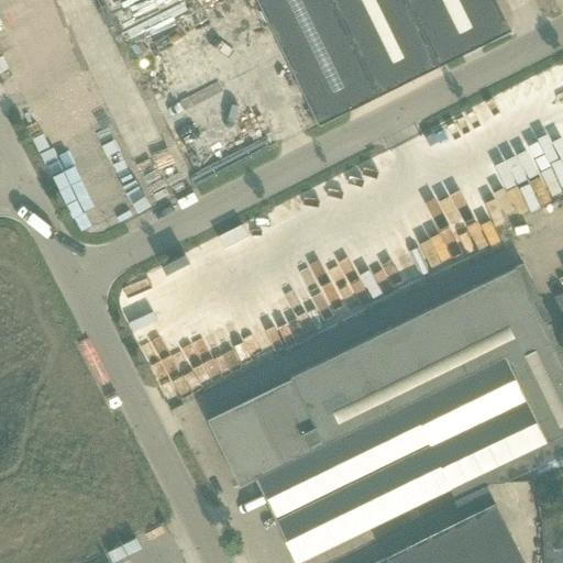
[(129,35),(208,3),(206,0),(114,0),(129,35)]
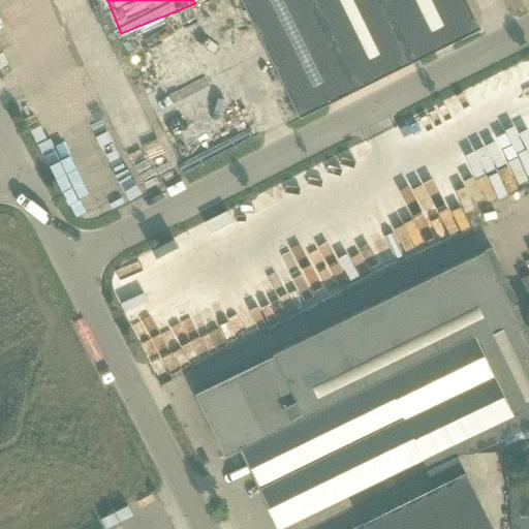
[(240,0),(299,119),(327,105),(325,104),(479,29),(464,0),(240,0)]
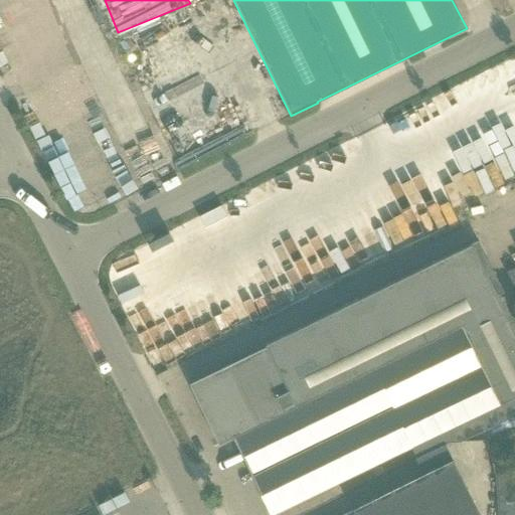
[(514,60),(503,68),(510,79),(514,75),(514,60)]
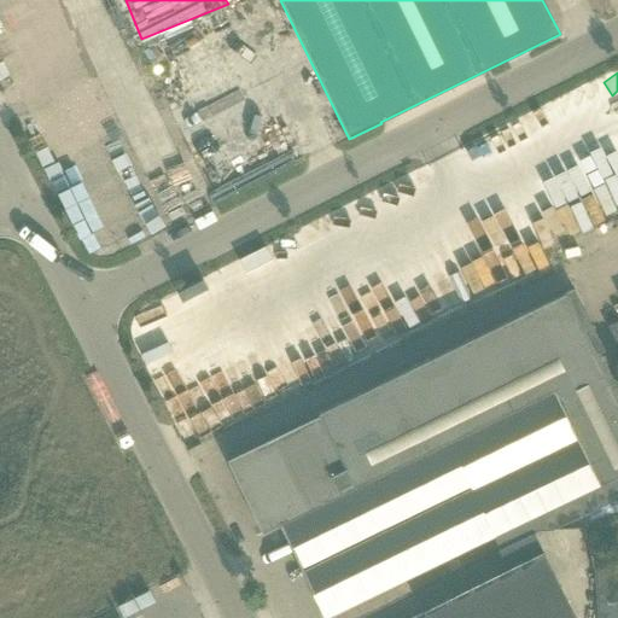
[(320,415),(228,460),(262,534),(280,525),(325,617),(493,537),(571,499),(581,518),(617,499),(617,401),(595,355),(604,351),(575,290),(483,333),(319,413),(320,415)]
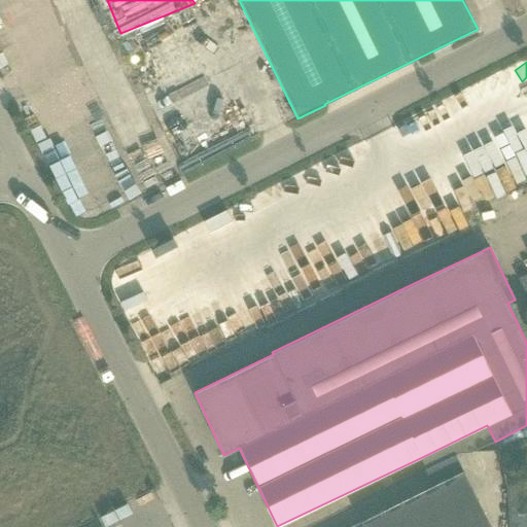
[(526,274),(518,279),(526,297),(526,274)]
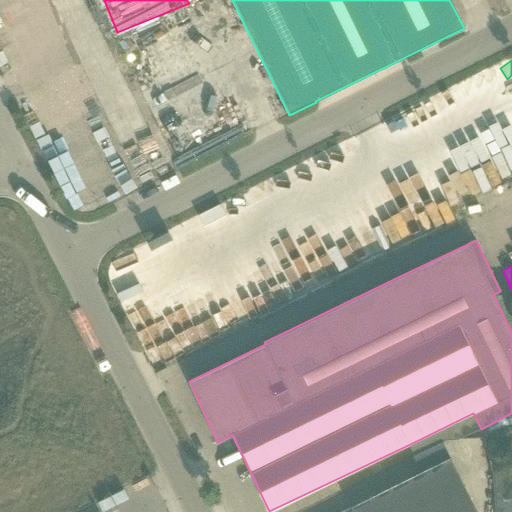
[(475,511),(449,459),(422,472),(341,511),(475,511)]
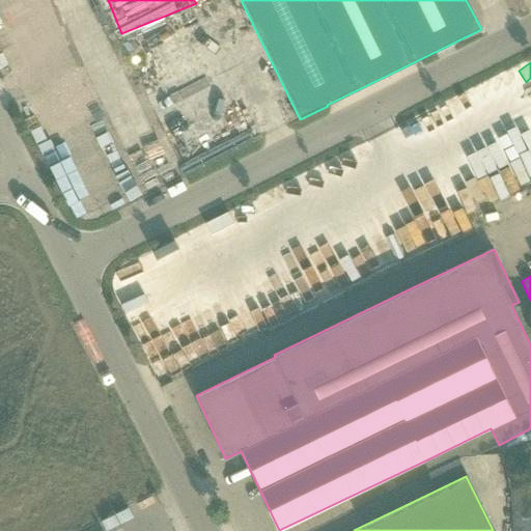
[(530,486),(511,488),(513,515),(530,519),(530,486)]
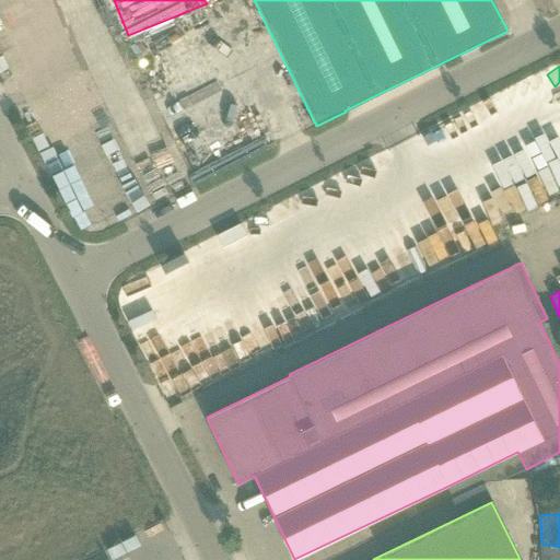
[(559,559),(559,547),(541,544),(543,559),(559,559)]
